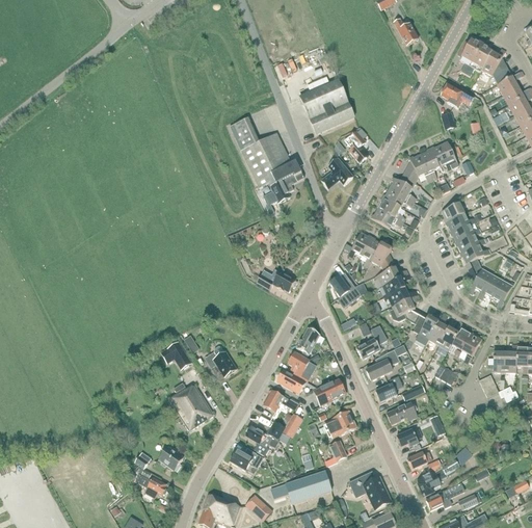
[(396,0),(377,0),(381,8),(396,0)]
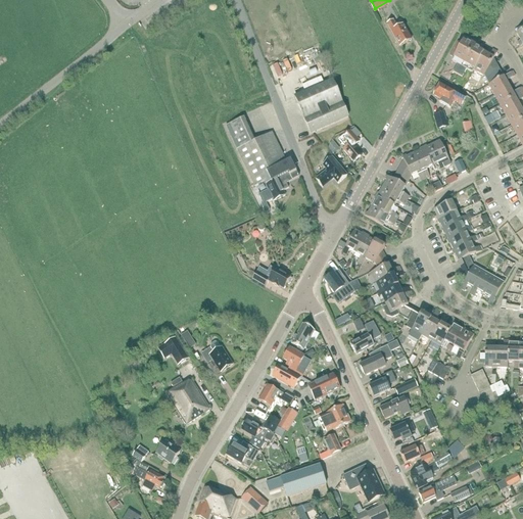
[(402,21),(396,25),(392,17),(387,20),(399,43),(412,37),(402,21)]
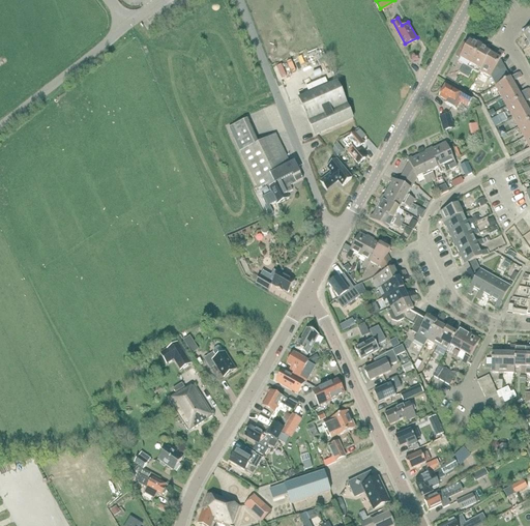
[(468,39),(467,40),(464,38),(455,53),(460,55),(458,58),(464,61),(459,69),(464,71),(479,45),(475,41),(474,44),(468,39)]
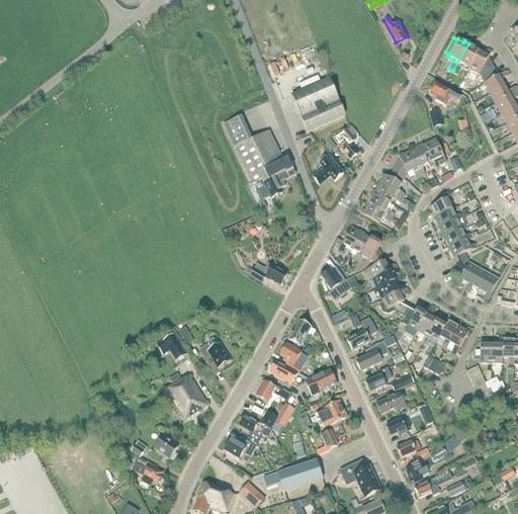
[(467,68),(469,66),(479,49),(468,44),(453,70),(457,73),(462,65),(467,68)]
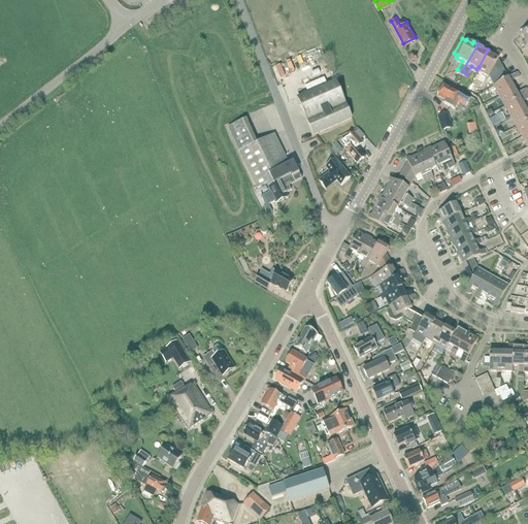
[(503,65),(498,56),(502,50),(497,46),(493,53),(488,50),(479,67),(488,73),(491,78),(503,65)]
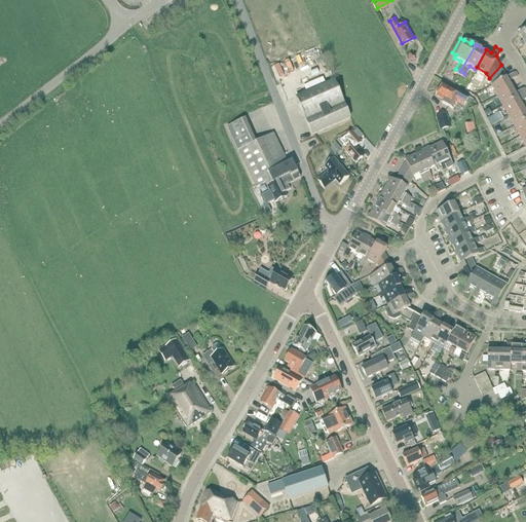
[(516,69),(506,73),(501,65),(489,78),(491,81),(497,92),(512,83),(509,78),(518,73),(516,69)]
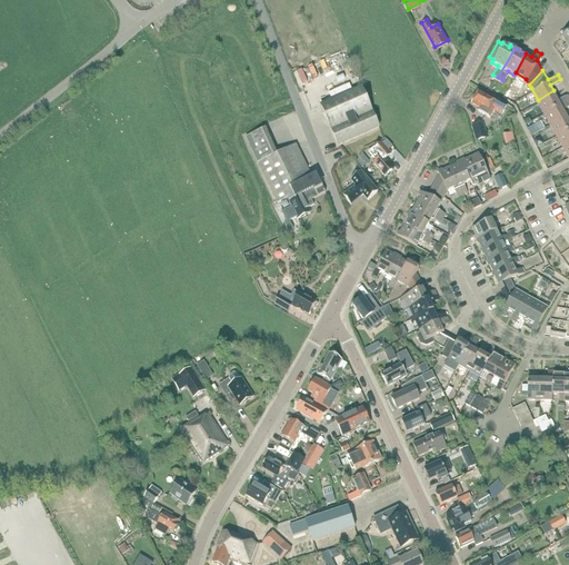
[(320,101),(332,129),(338,142),(379,124),(361,82),(320,101)]
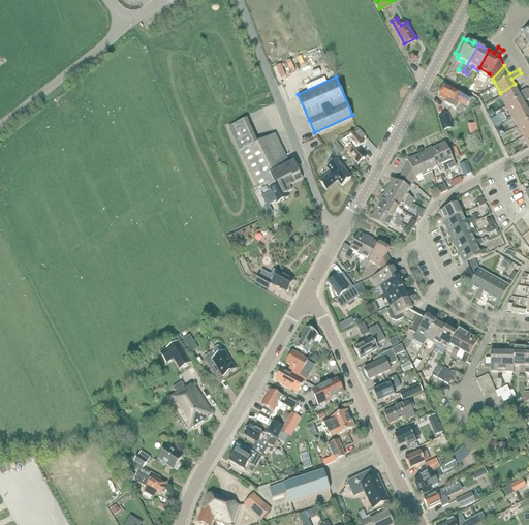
[(471,96),(446,82),(443,86),(441,85),(437,92),(444,96),(442,100),(452,105),(457,96),(468,102),(471,96)]
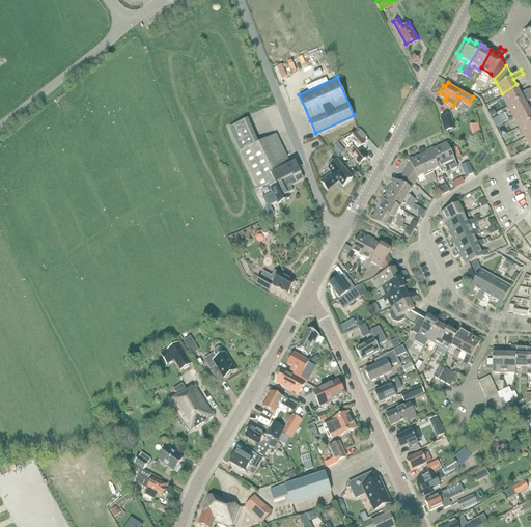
[(530,87),(529,85),(520,90),(516,84),(502,93),(507,103),(530,90),(530,87)]
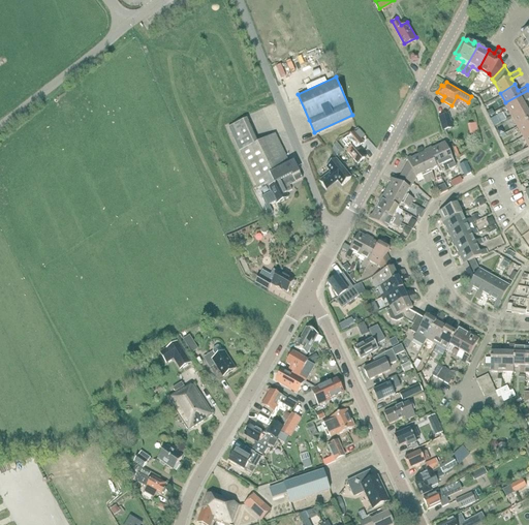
[(524,99),(528,96),(528,90),(505,102),(511,113),(527,104),(524,99)]
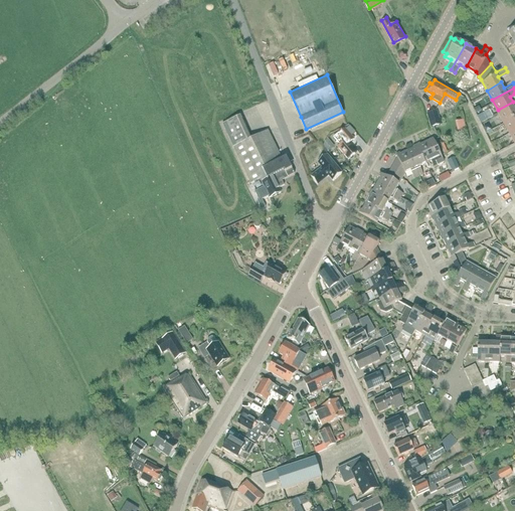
[(514,113),(514,106),(513,102),(498,110),(503,120),(514,113)]
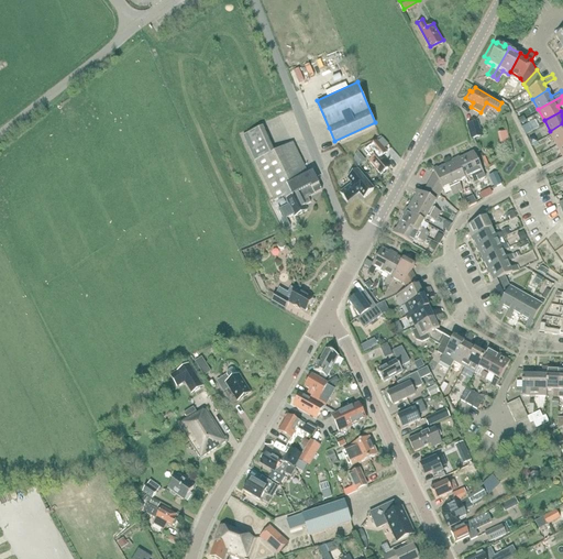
[(482,133),(478,118),(468,120),(472,134),(482,133)]
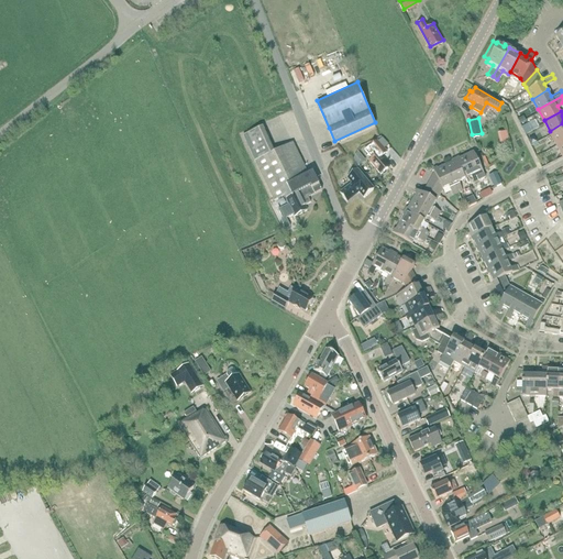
[(528,120),(521,123),(525,130),(531,127),(528,120)]
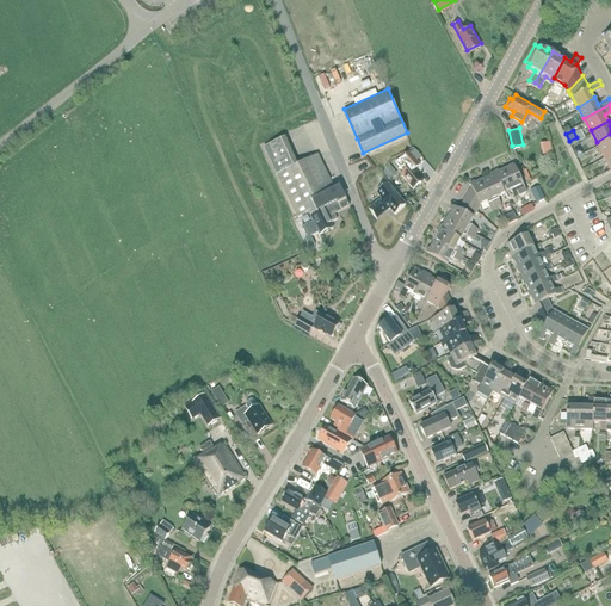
[(610,134),(597,142),(604,154),(610,149),(610,134)]
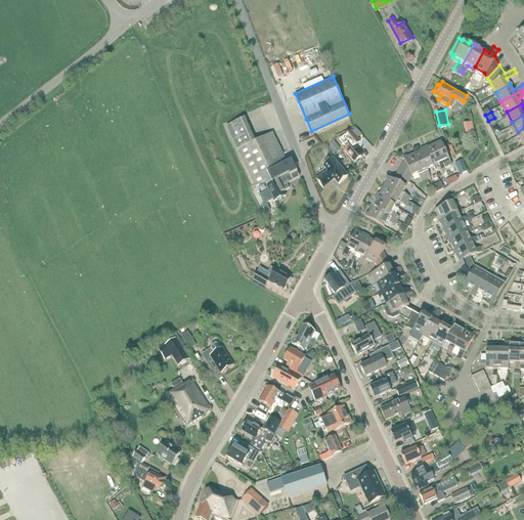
[(284,188),(290,185),(288,180),(300,174),(292,157),(288,159),(272,130),(256,139),(244,116),(226,124),(254,184),(265,178),(269,186),(259,191),(270,214),(271,213),(270,210),(271,209),(267,200),(274,196),(275,198),(286,192),(284,188)]
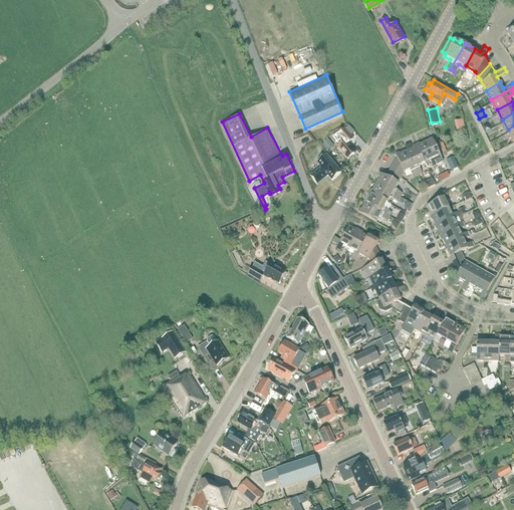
[(449,117),(451,126),(459,124),(457,115),(449,117)]
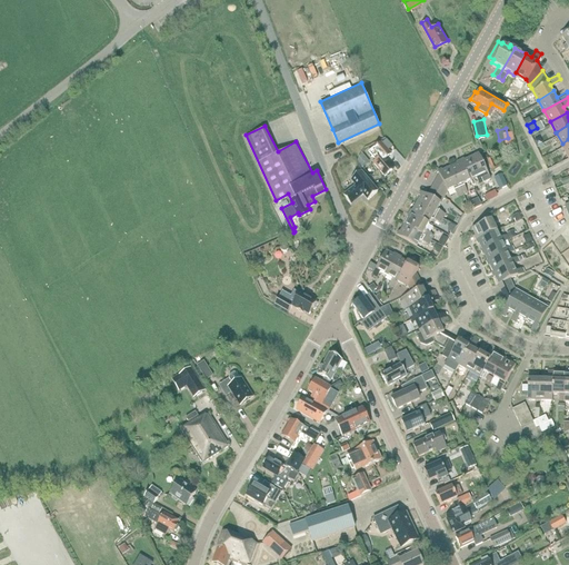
[(456,136),(446,139),(448,145),(458,141),(456,136)]
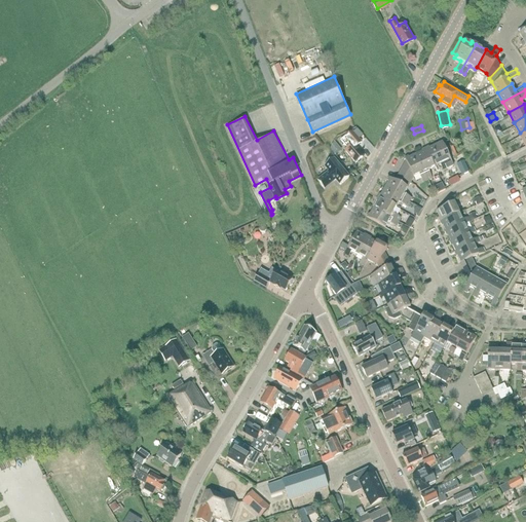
[(364,152),(357,143),(362,139),(359,136),(353,129),(352,127),(341,138),(347,145),(345,147),(355,159),(364,152)]
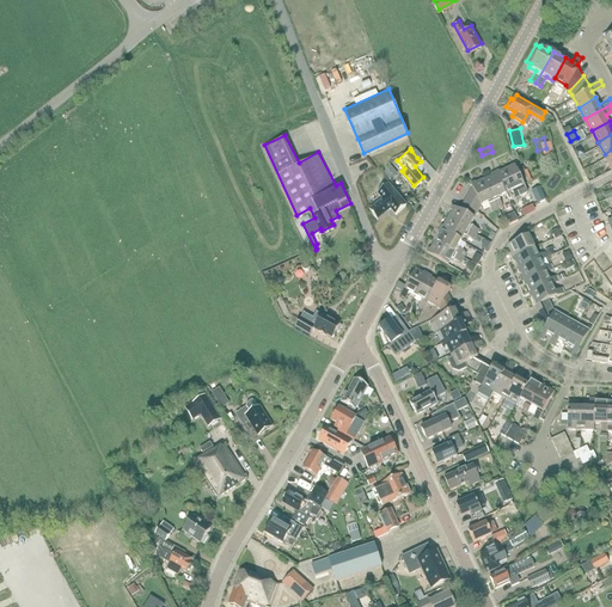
[(495,169),(505,190),(512,188),(515,194),(527,189),(514,161),(500,167),(499,166),(495,169)]
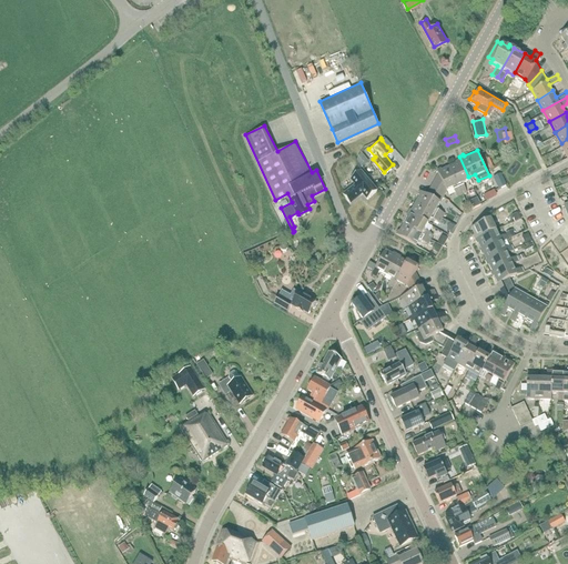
[(463,180),(468,177),(459,157),(455,158),(456,160),(449,163),(462,190),(466,188),(463,180)]
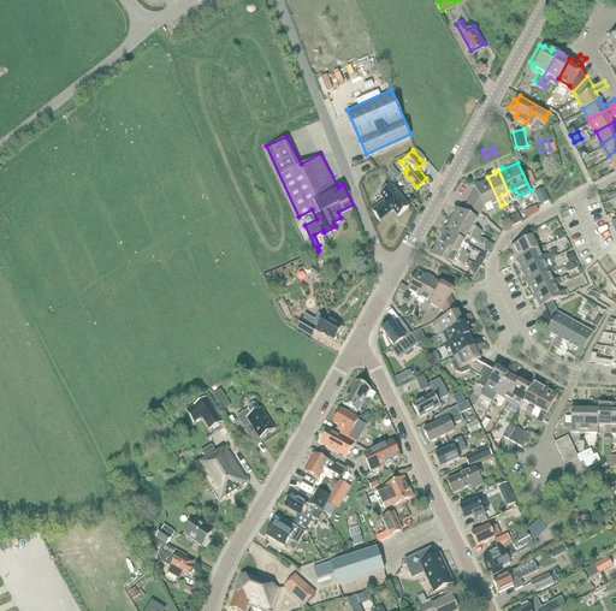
[(496,208),(501,206),(487,177),(479,181),(478,179),(474,181),(477,185),(467,201),(481,209),(485,203),(492,200),(496,208)]
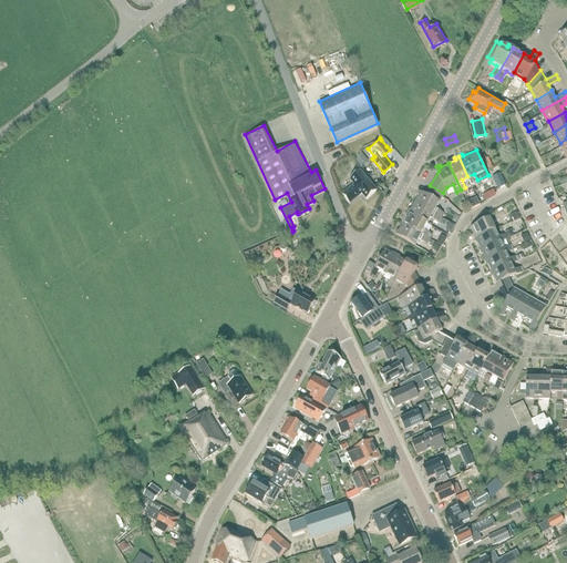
[(372,191),(377,187),(360,167),(356,171),(354,171),(354,172),(350,175),(354,181),(342,192),(350,200),(362,190),(368,196),(372,192),(372,191)]
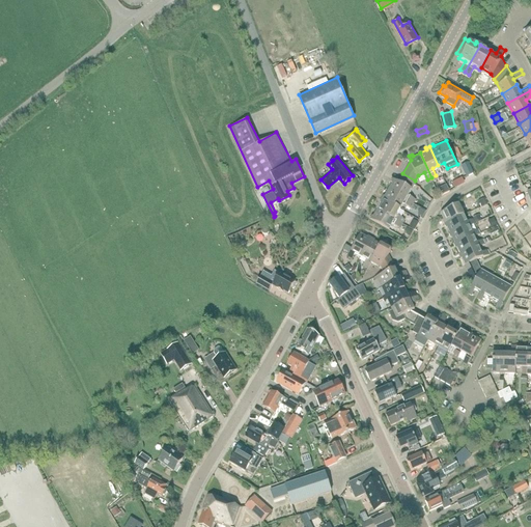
[(473,169),(468,159),(460,162),(466,173),(473,169)]
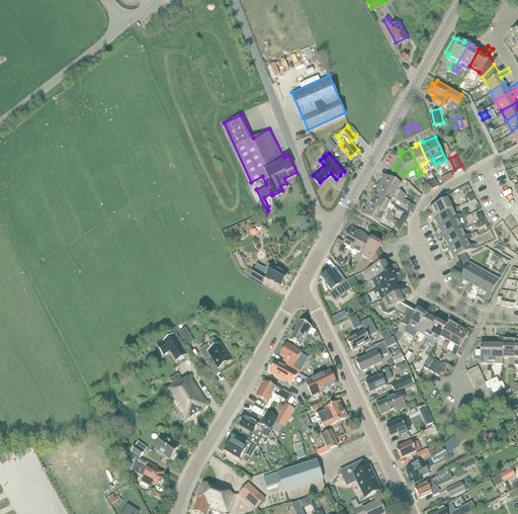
[(398,187),(405,176),(393,169),(389,175),(383,172),(381,175),(382,176),(378,182),(403,195),(406,191),(398,187)]
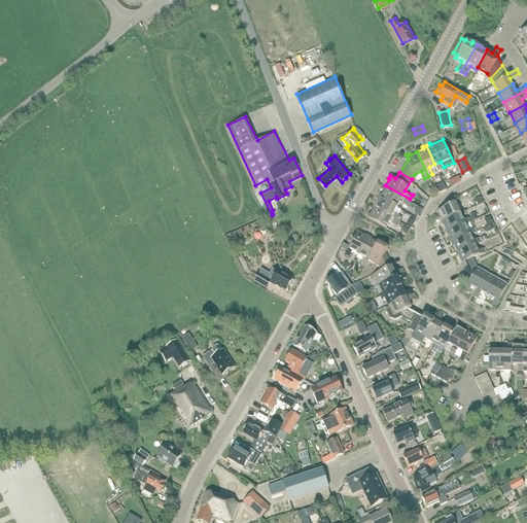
[(408,204),(410,199),(385,185),(382,192),(380,192),(379,195),(397,205),(400,200),(408,204)]
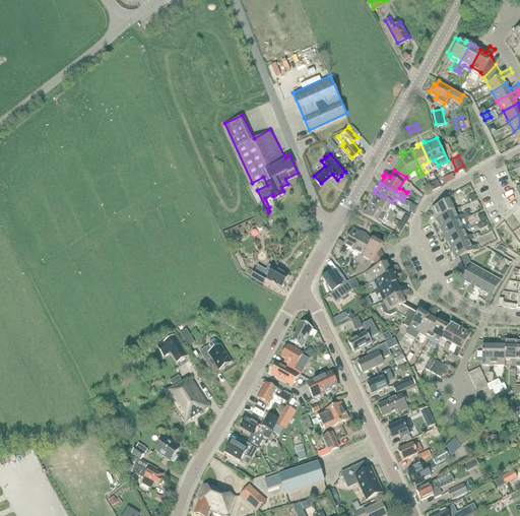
[(474,191),(468,194),(471,200),(477,197),(474,191)]
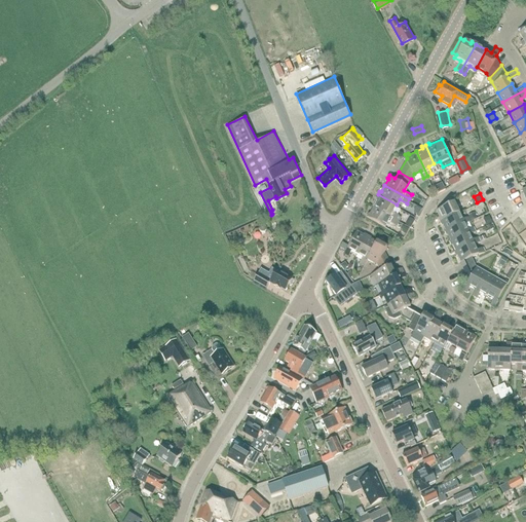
[(393,210),(397,204),(378,194),(376,197),(378,198),(374,204),(398,219),(401,214),(393,210)]
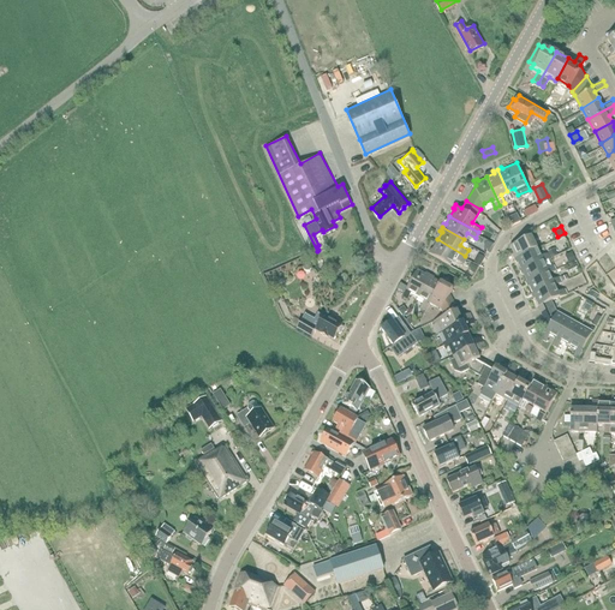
[(514,256),(537,245),(535,239),(541,235),(538,229),(509,243),(514,251),(513,252),(514,256)]
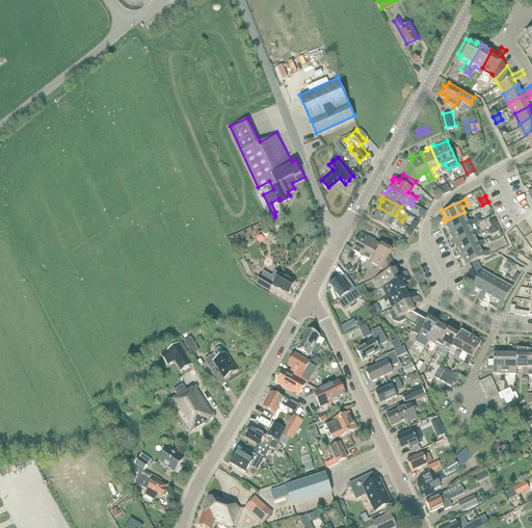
[(400,226),(402,221),(378,207),(374,213),(373,213),(371,216),(389,227),(393,221),(400,226)]
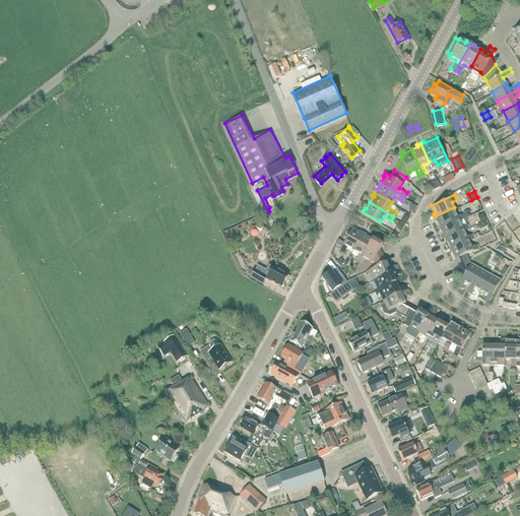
[(459,218),(465,215),(463,211),(457,214),(454,207),(435,216),(437,219),(438,219),(441,226),(441,227),(459,218)]
